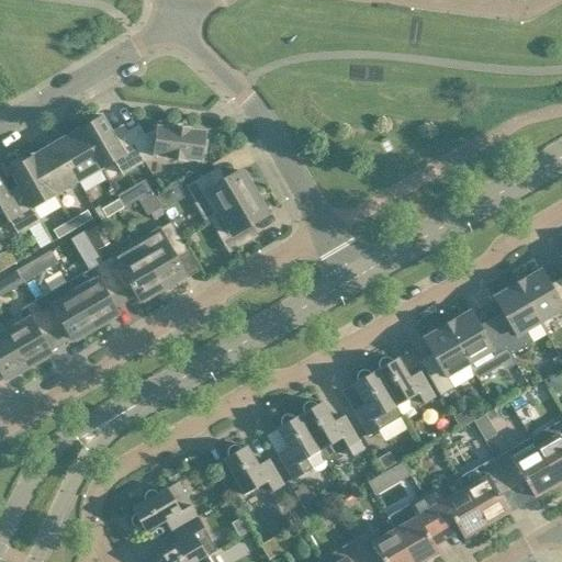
[(89,123),(78,130),(101,169),(115,160),(122,173),(144,161),(127,132),(115,138),(102,115),(100,116),(98,113),(87,120),(89,123)]
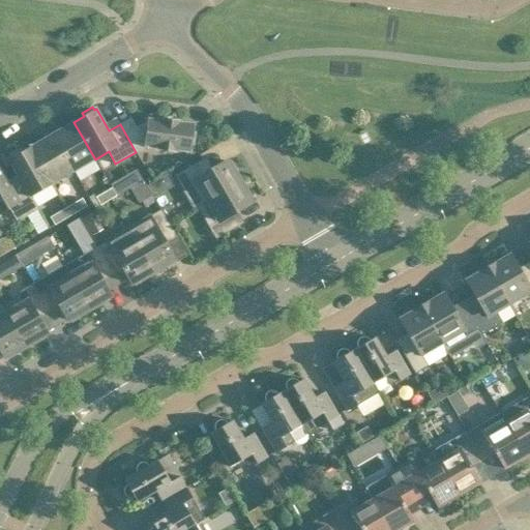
[(136,152),(146,146),(160,148),(174,150),(174,149),(188,151),(189,145),(194,145),(196,133),(192,133),(193,125),(178,123),(178,122),(164,121),(149,120),(137,127),(131,118),(120,124),(136,152)]
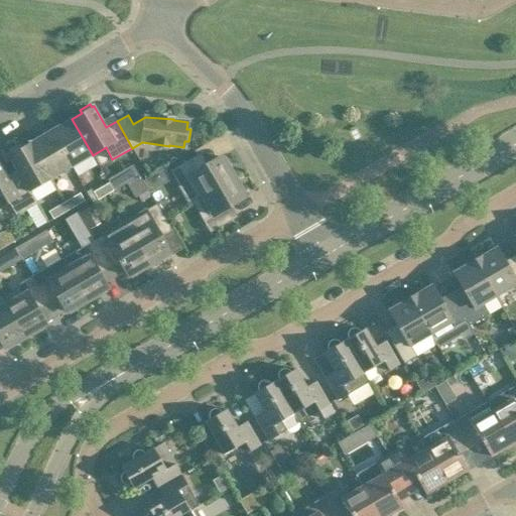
[(92,155),(93,155),(72,119),(72,120),(51,131),(72,166),(92,155)]
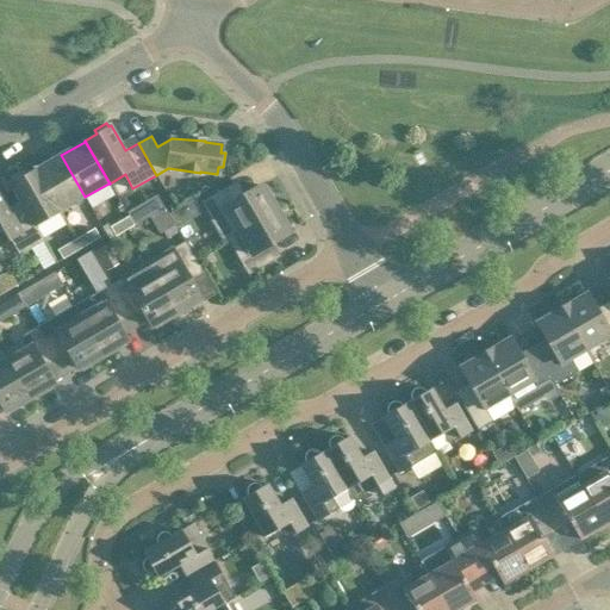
[(36,169),(61,212),(61,211),(85,197),(61,155),(37,169),(36,169)]
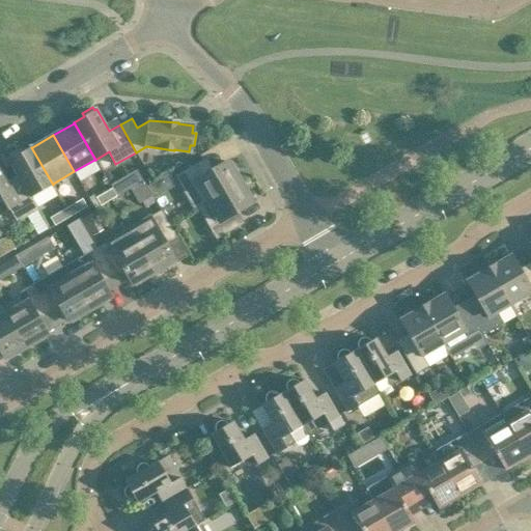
[(8,160),(22,182),(30,197),(31,197),(53,185),(31,147),(23,151),(21,148),(9,155),(11,159),(8,160)]
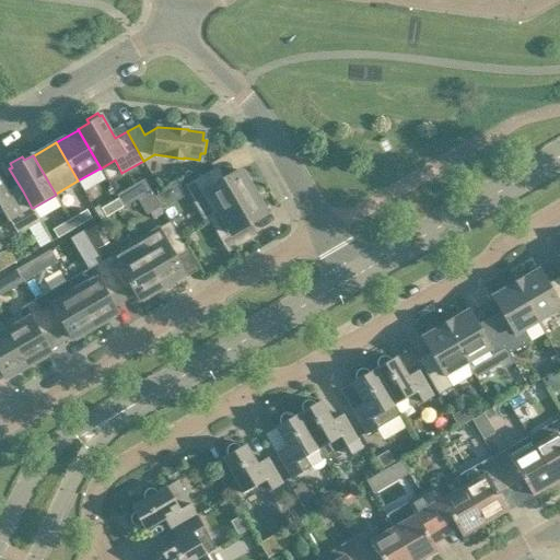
[(205,220),(209,218),(220,212),(256,190),(247,175),(244,177),(240,170),(221,182),(213,170),(186,186),(193,198),(205,220)]
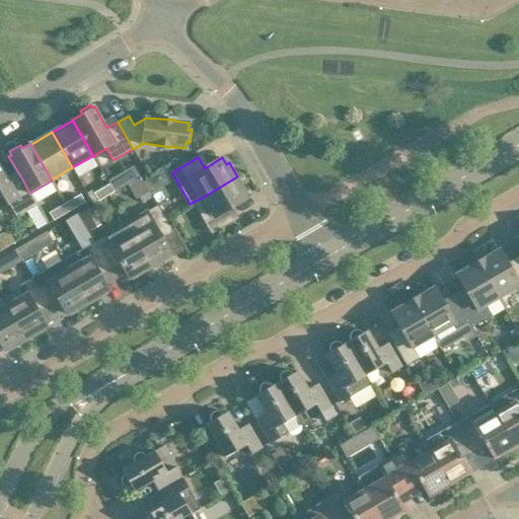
[(0,210),(10,204),(17,216),(38,204),(30,193),(29,193),(21,177),(10,183),(0,165),(0,210)]
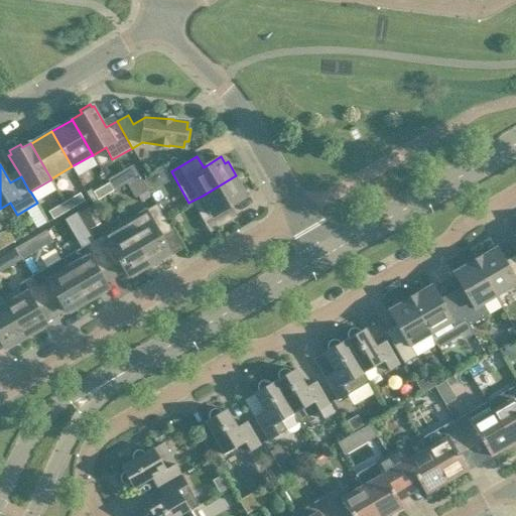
[(244,189),(236,175),(203,196),(214,216),(205,221),(211,232),(233,219),(227,208),(245,198),(241,191),(244,189)]
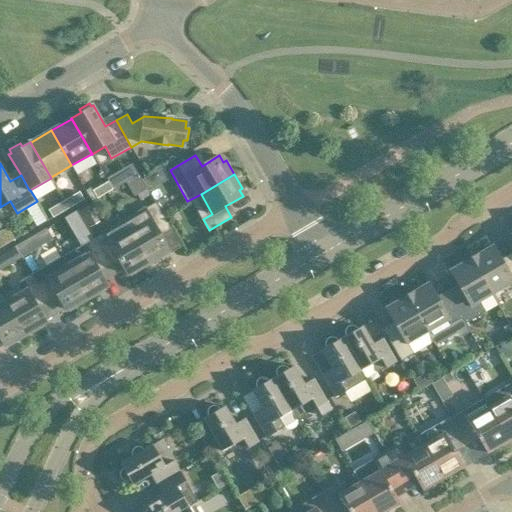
[(94,190),(98,198),(113,189),(108,181),(94,190)]
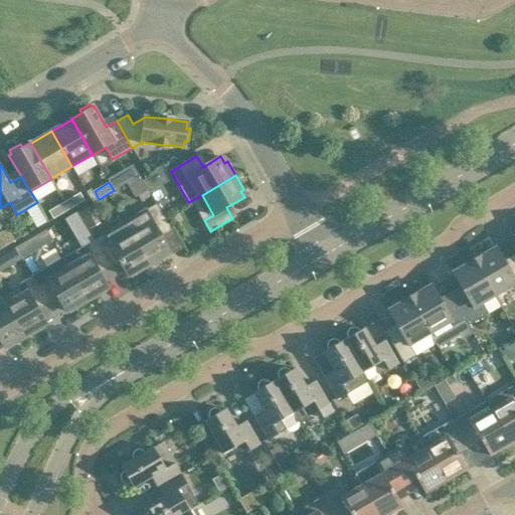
[(80,193),(64,202),(68,210),(84,200),(80,193)]
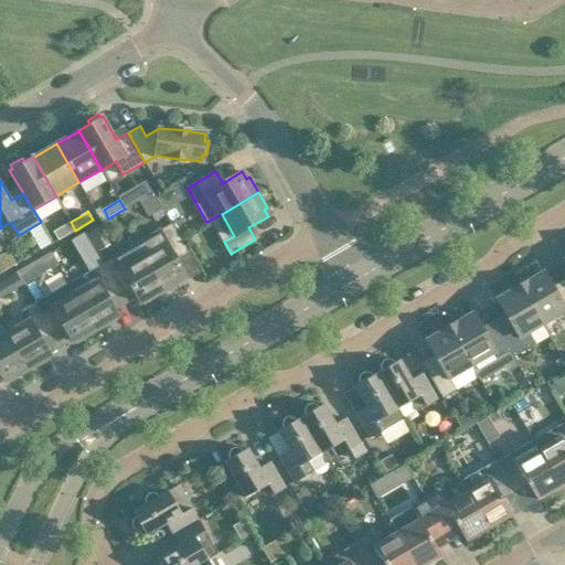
[(75,231),(71,222),(53,232),(59,241),(75,231)]
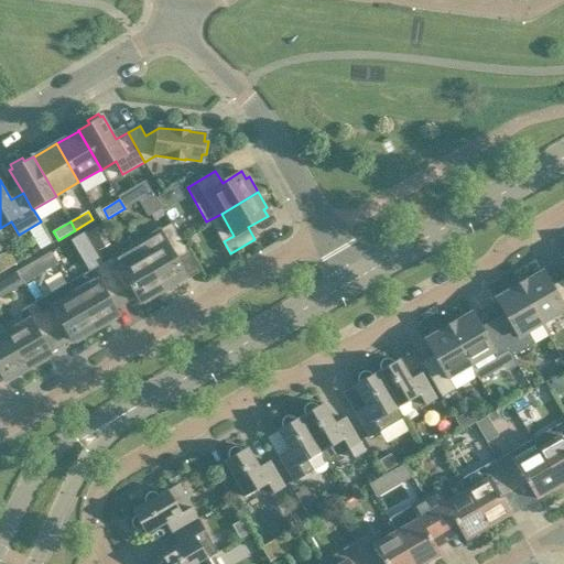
[(138,245),(164,292),(181,283),(179,279),(185,275),(174,257),(185,249),(171,225),(159,231),(160,232),(138,245)]
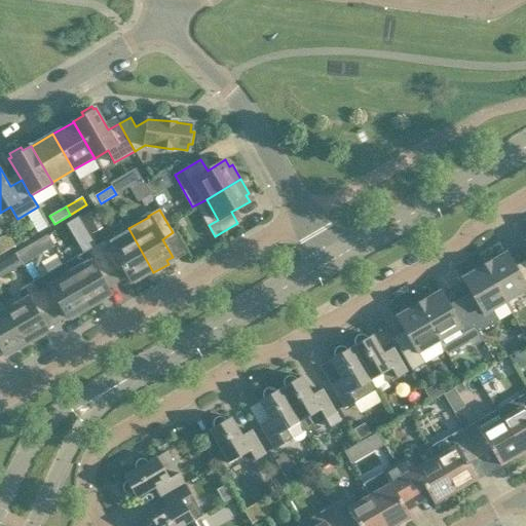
[(78,250),(94,245),(88,229),(99,225),(95,211),(69,219),(78,250)]
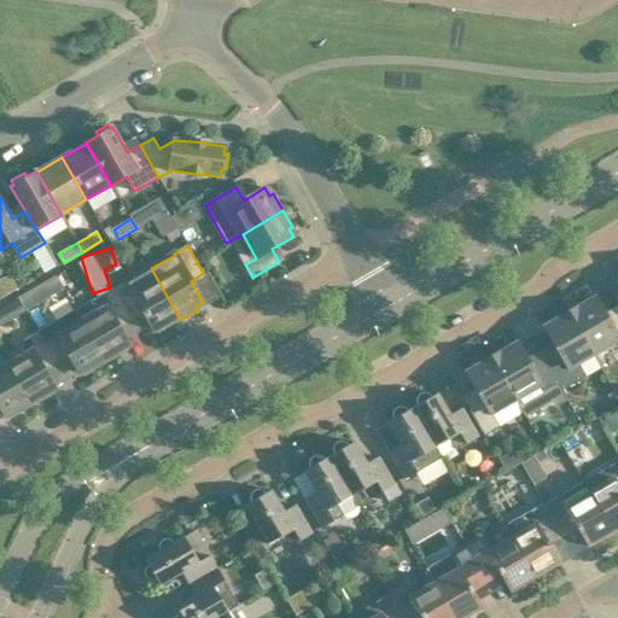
[(127,281),(114,290),(129,316),(141,309),(153,330),(162,326),(163,330),(180,320),(151,268),(127,283),(127,281)]
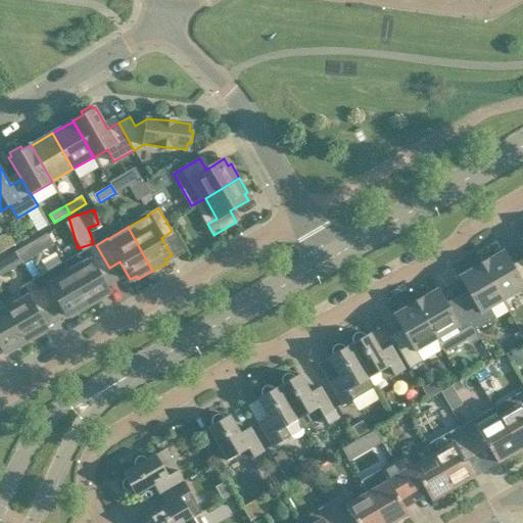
[(98,274),(109,268),(96,245),(85,251),(64,263),(70,273),(90,306),(104,298),(102,295),(108,292),(98,274)]
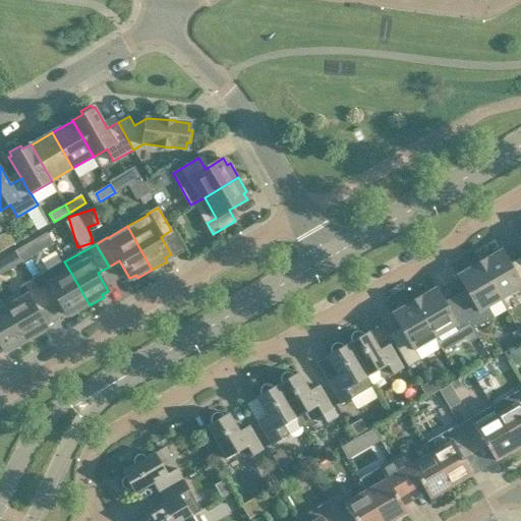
[(503,250),(503,249),(479,263),(501,299),(520,287),(520,265),(513,270),(502,251),(503,250)]
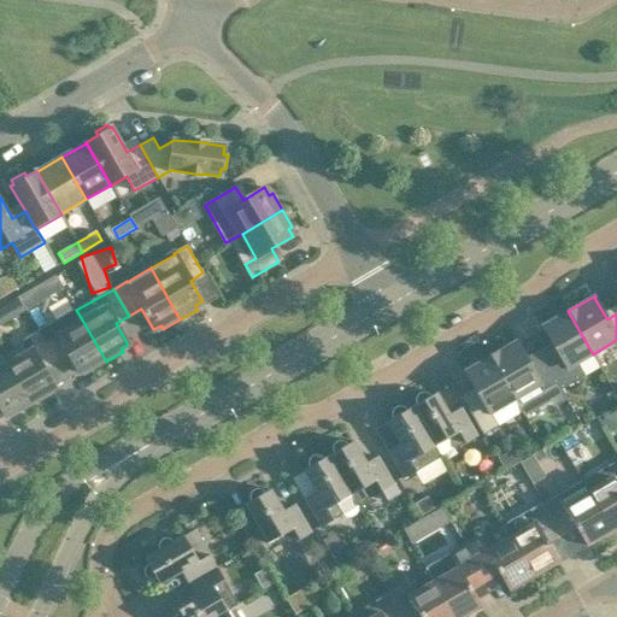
[(62,319),(39,331),(54,359),(68,352),(80,372),(87,369),(89,372),(106,362),(83,322),(76,310),(62,319)]
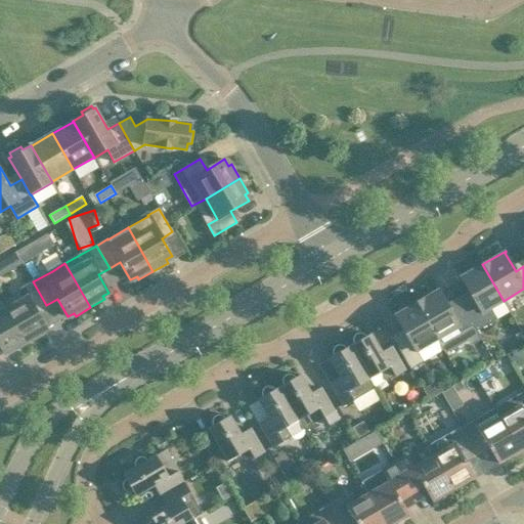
[(491,308),(504,301),(482,264),(460,277),(461,278),(462,277),(472,297),(461,303),(477,331),(497,319),(491,308)]
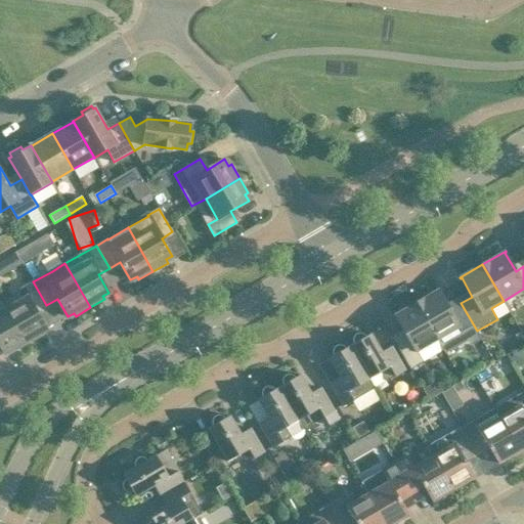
[(36,311),(46,305),(33,281),(22,289),(18,303),(7,310),(27,344),(42,336),(40,333),(46,329),(36,311)]
